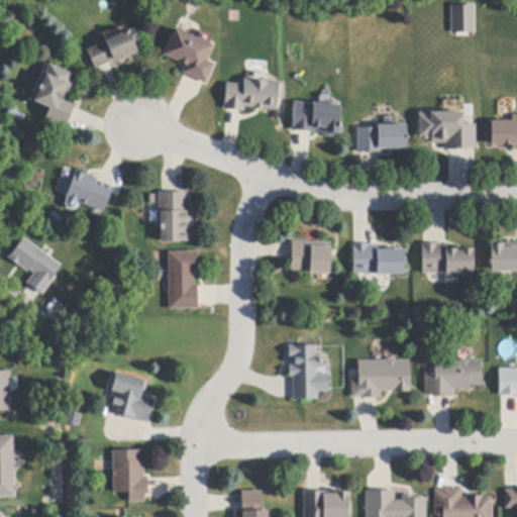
[(451,33),(451,6),(475,5),(476,33),(451,33)]
